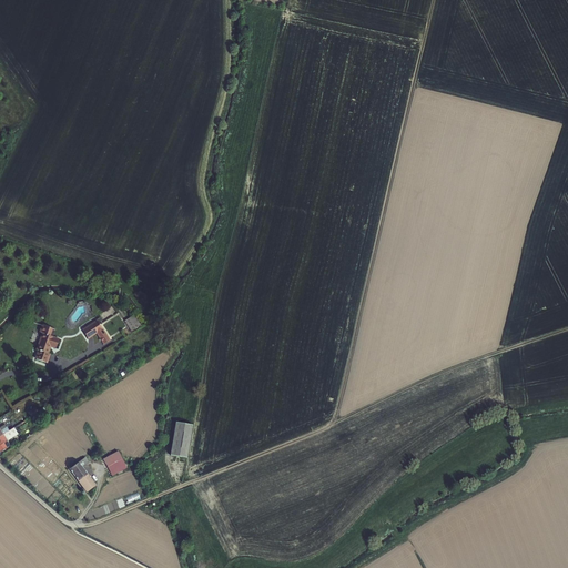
[(131,331),(124,321),(123,322),(131,334),(143,326),(135,314),(129,318),(133,325),(137,323),(139,326),(131,331)]
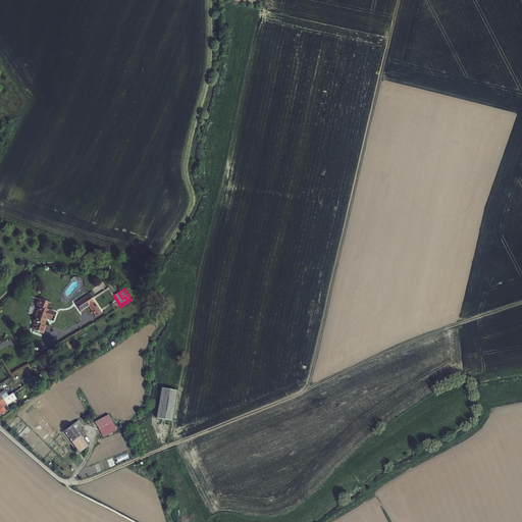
[(118,293),(114,295),(120,304),(127,300),(125,297),(122,299),(118,293)]
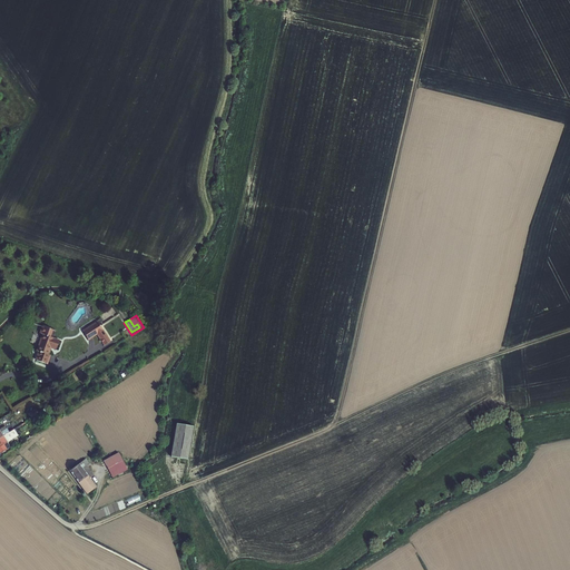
[(82,331),(88,340),(97,334),(105,345),(110,342),(97,322),(82,331)]
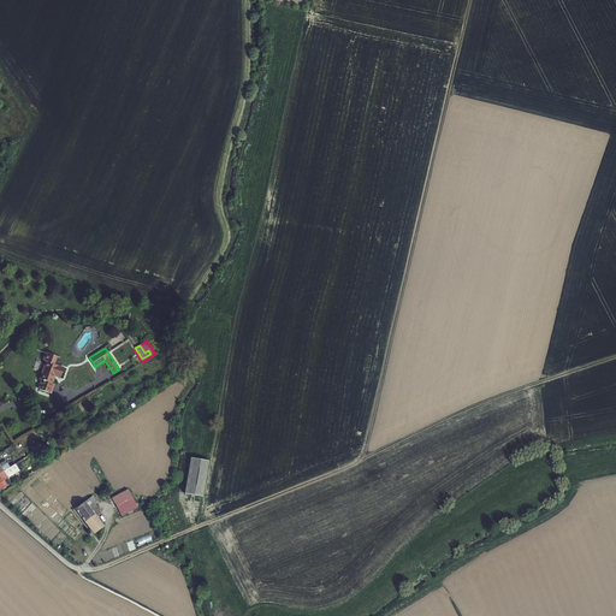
[(41,380),(37,389),(51,394),(54,384),(53,384),(55,377),(60,378),(64,368),(57,366),(60,359),(45,353),(42,360),(46,362),(40,379),(41,380)]
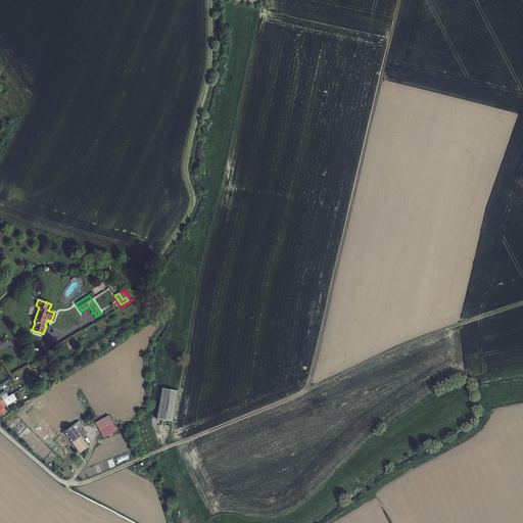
[(173,423),(178,392),(162,390),(157,421),(173,423)]
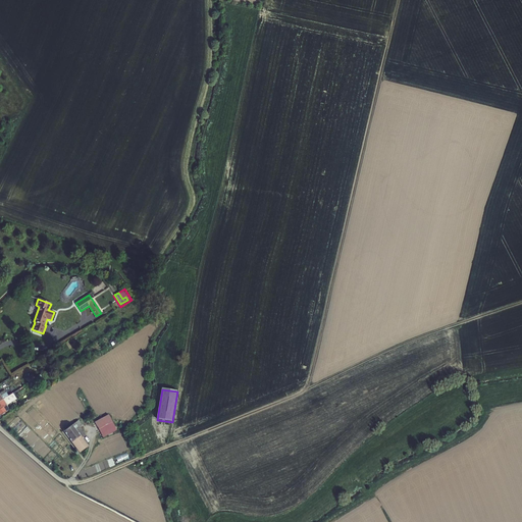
[(0,401),(8,396),(4,390),(0,393),(0,401)]
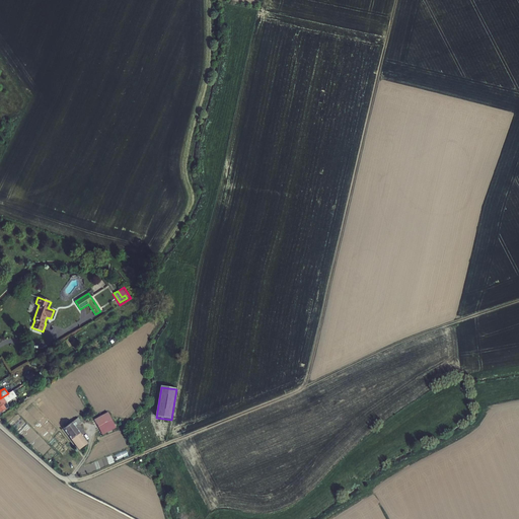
[(8,393),(0,398),(0,413),(9,408),(6,403),(16,396),(12,390),(8,393)]
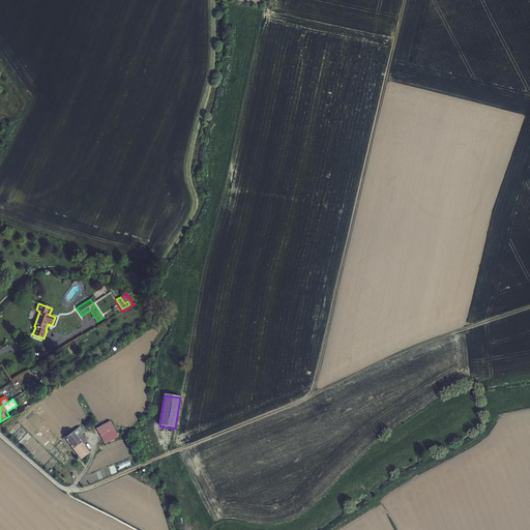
[(96,429),(102,441),(117,433),(110,421),(96,429)]
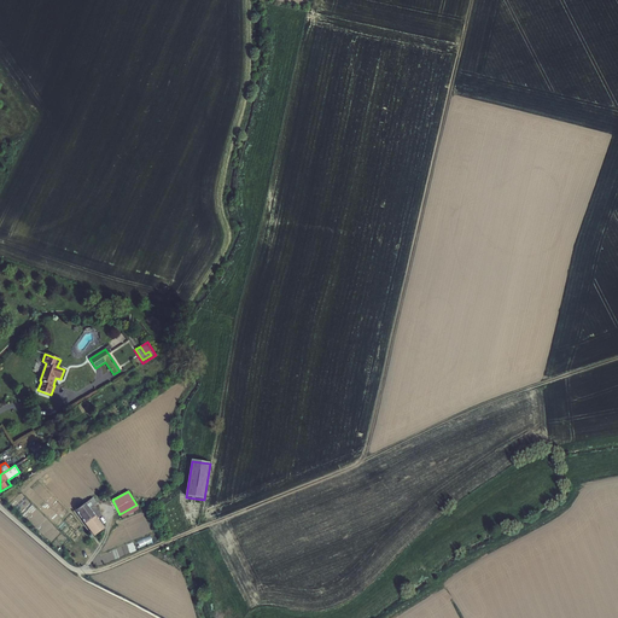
[(101,516),(95,507),(98,505),(92,497),(75,511),(86,523),(94,536),(104,529),(97,518),(101,516)]
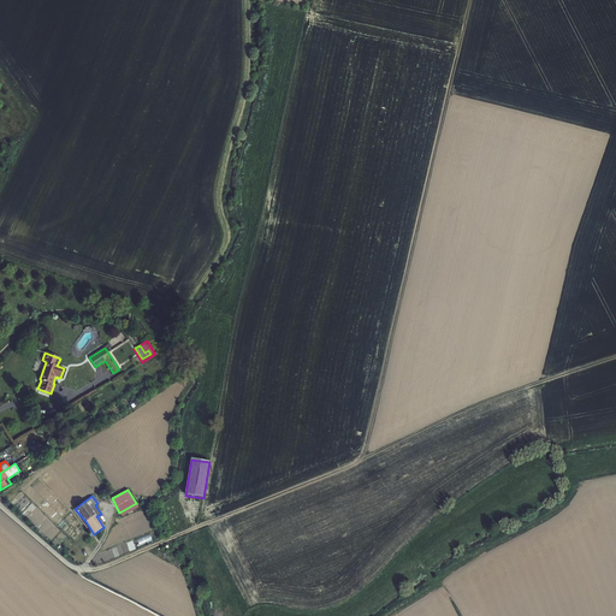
[(144,535),(146,540),(141,542),(141,544),(153,540),(150,534),(144,535)]
